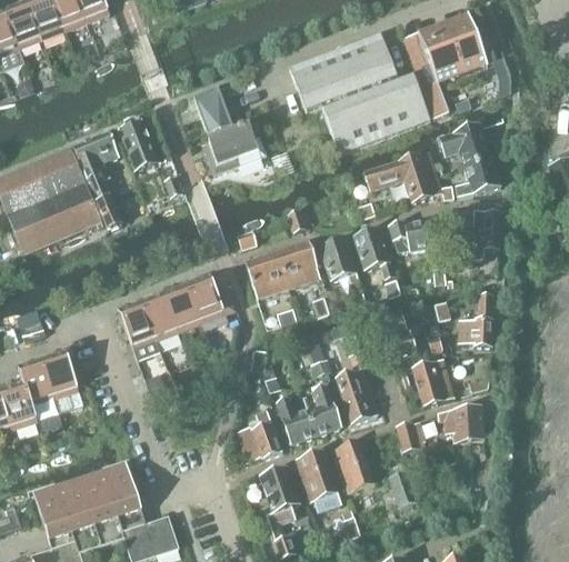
[(22,0),(2,8),(18,49),(41,40),(25,0),(22,0)]
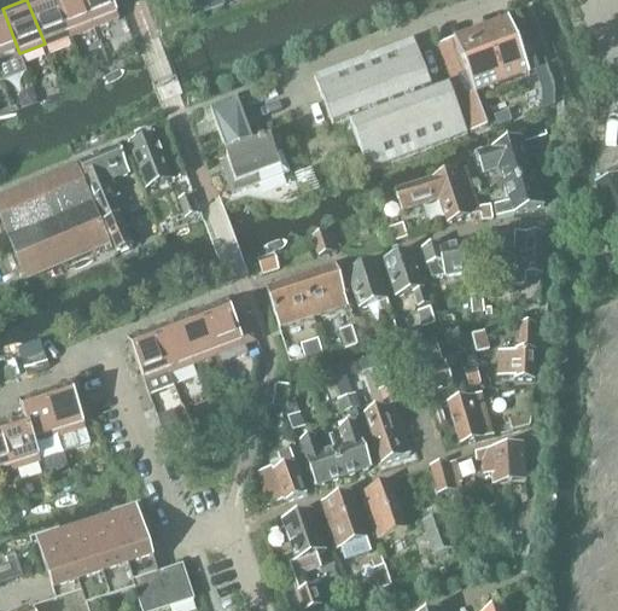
[(27,0),(45,44),(69,34),(54,0),(27,0)]
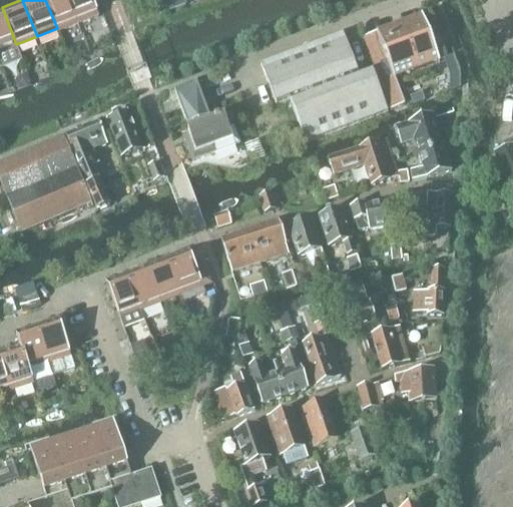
[(45,0),(57,28),(77,20),(69,0),(45,0)]
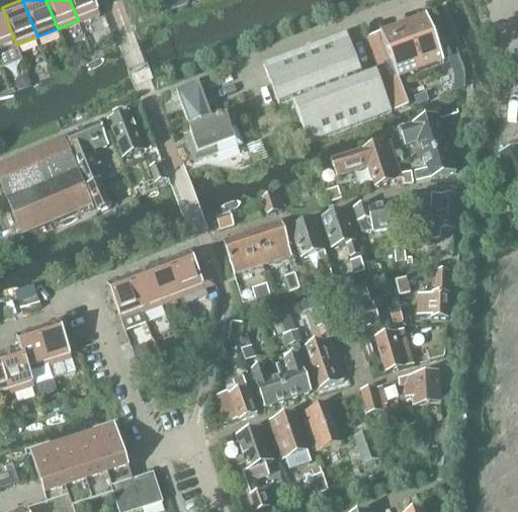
[(70,0),(78,20),(99,12),(94,0),(70,0)]
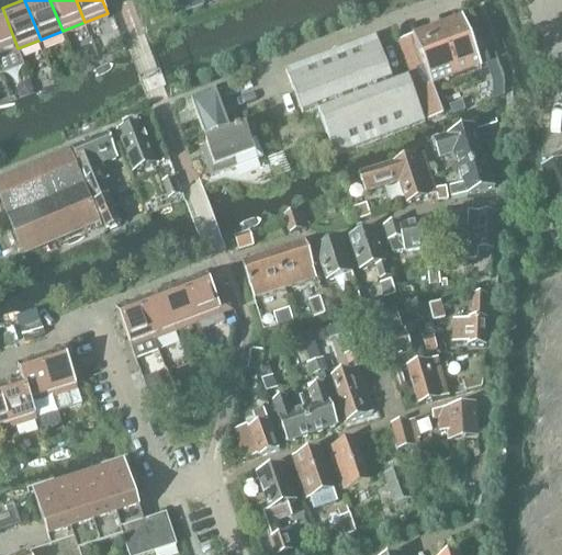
[(203,0),(171,0),(176,11),(203,0)]
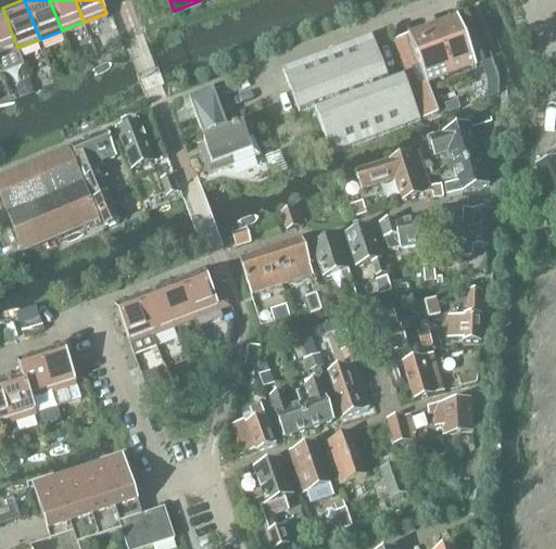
[(2,8),(0,8),(0,54),(17,48),(2,8)]
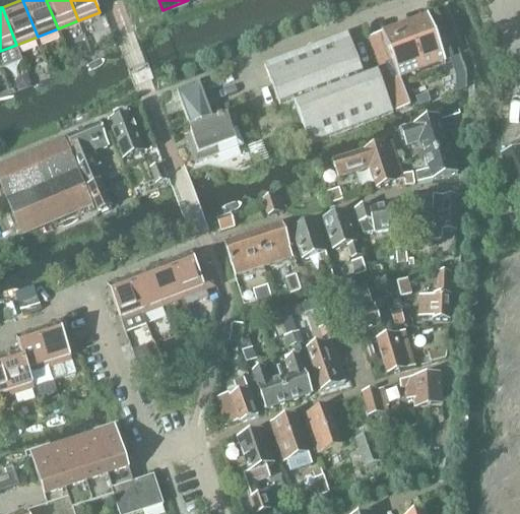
[(382,27),(382,28),(368,34),(395,108),(409,103),(399,74),(445,58),(428,11),(382,27)]
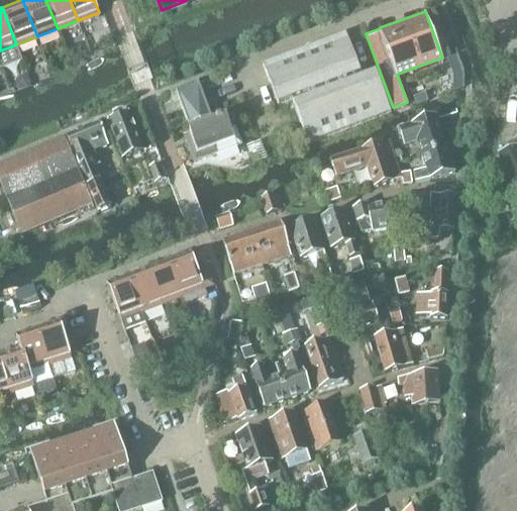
[(345,28),(262,59),(277,98),(294,92),(356,69),(359,68),(345,28)]
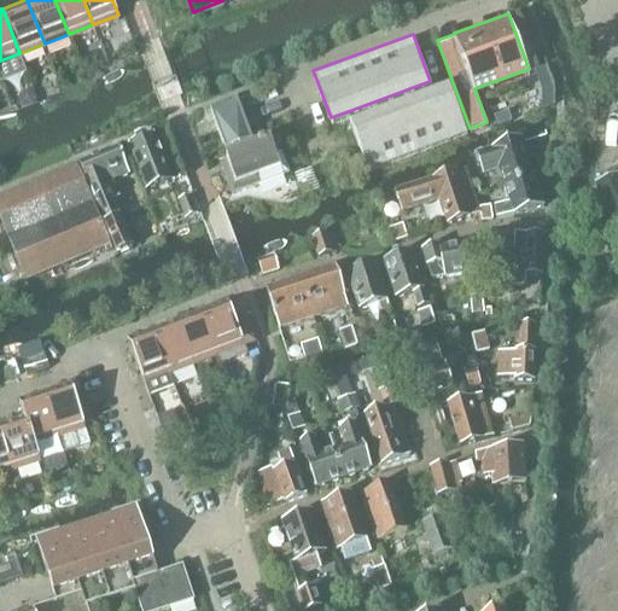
[(426,82),(351,110),(353,115),(349,117),(367,164),(466,127),(448,80),(429,87),(426,82)]
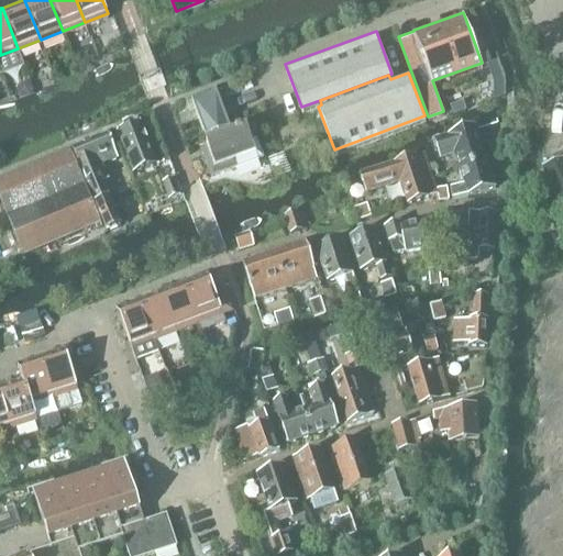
[(191,93),(206,132),(211,130),(214,137),(201,142),(212,170),(264,152),(253,124),(255,123),(254,122),(242,126),(241,125),(235,128),(236,129),(233,130),(216,85),(191,93)]
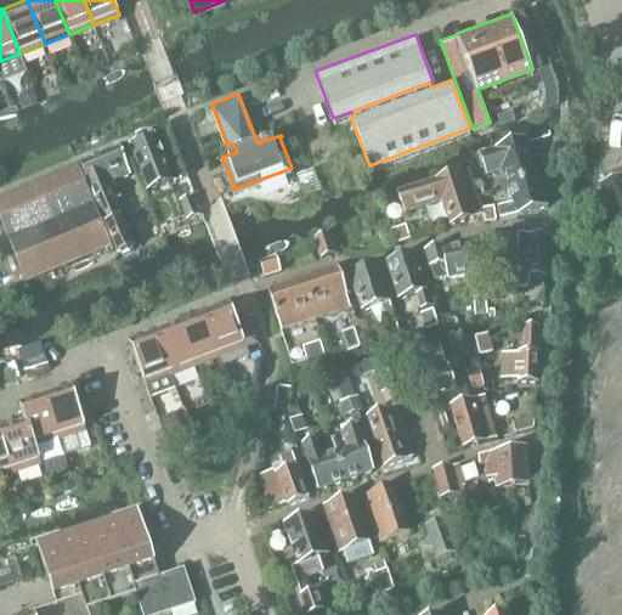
[(527,101),(519,105),(521,111),(522,113),(530,109),(530,108),(527,101)]
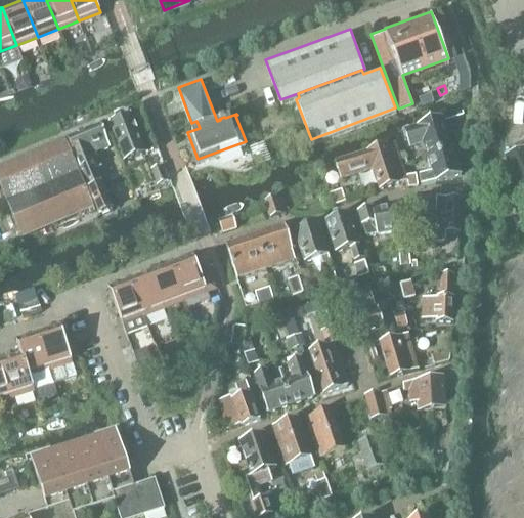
[(110,119),(124,158),(145,149),(130,111),(110,119)]
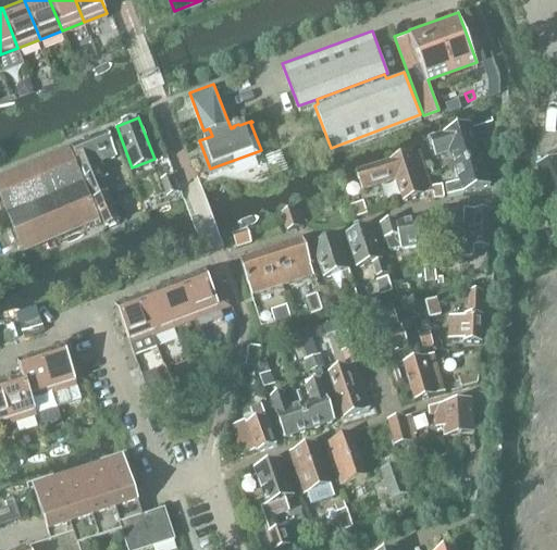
[(470,121),(429,134),(435,152),(449,148),(455,163),(481,154),(470,121)]
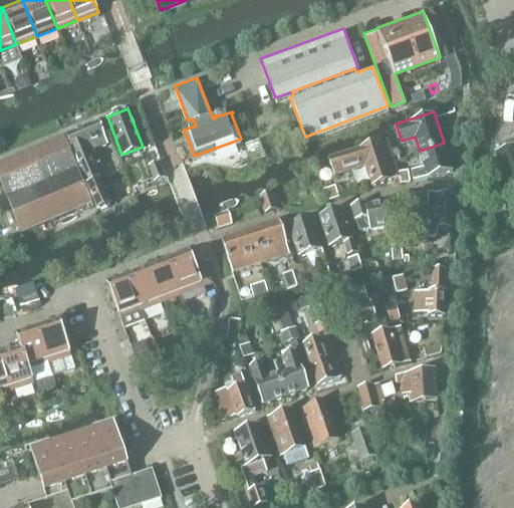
[(85,181),(98,176),(99,176),(87,148),(107,141),(98,118),(65,132),(85,182),(85,181)]
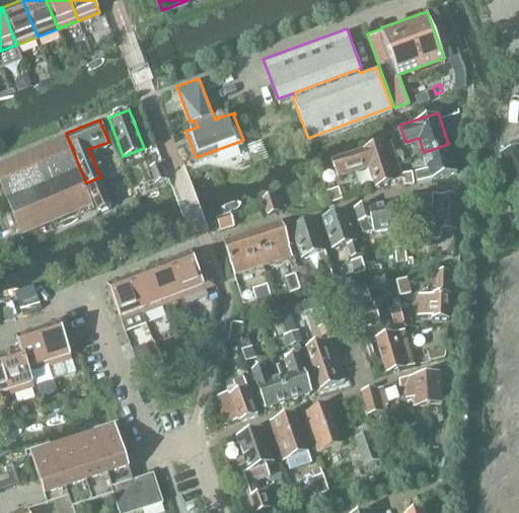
[(92,202),(64,134),(0,161),(0,179),(22,231),(92,202)]
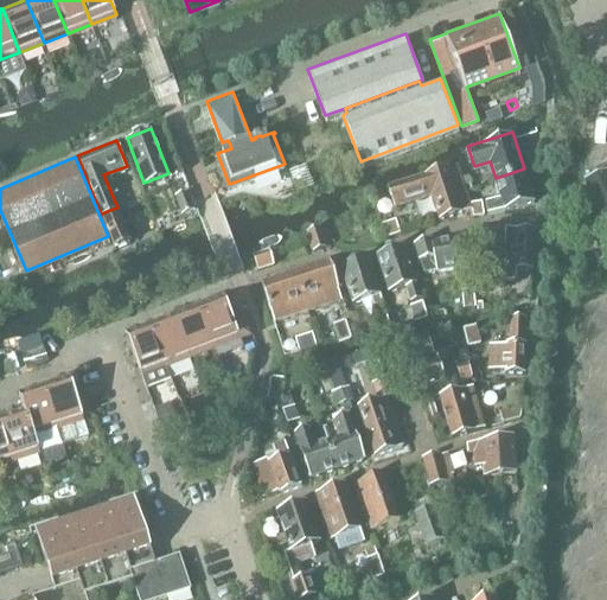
[(395,206),(433,195),(439,216),(471,205),(458,164),(389,185),(395,206)]
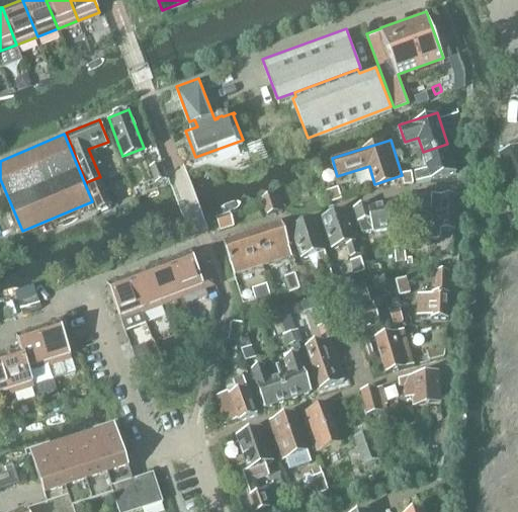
[(447,144),(423,152),(427,166),(415,168),(416,178),(430,176),(455,169),(447,144)]
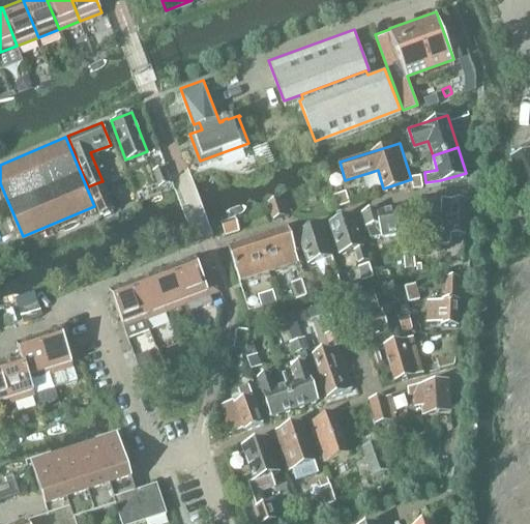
[(529,147),(509,155),(513,164),(509,166),(525,204),(529,202),(529,147)]
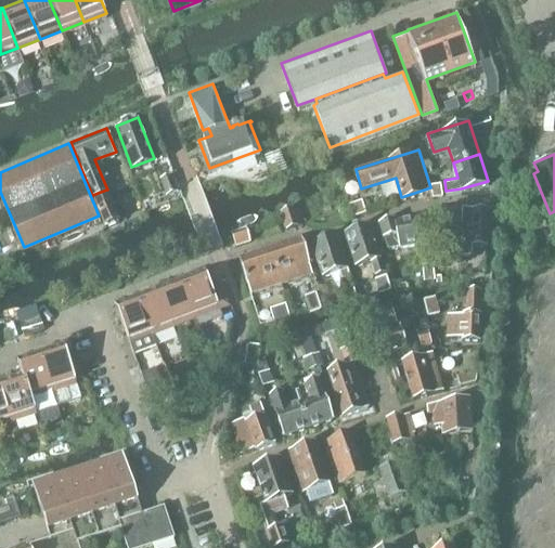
[(160,175),(166,192),(177,187),(170,171),(160,175)]
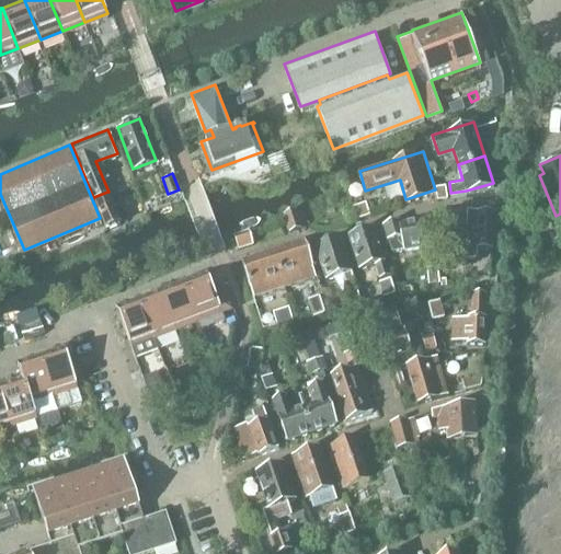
[(445,181),(435,183),(437,195),(445,194),(447,193),(445,181)]
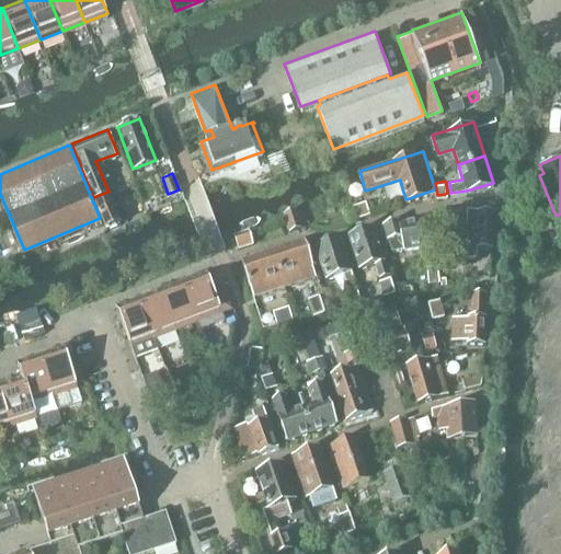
[(107,192),(93,197),(105,227),(119,221),(107,192)]
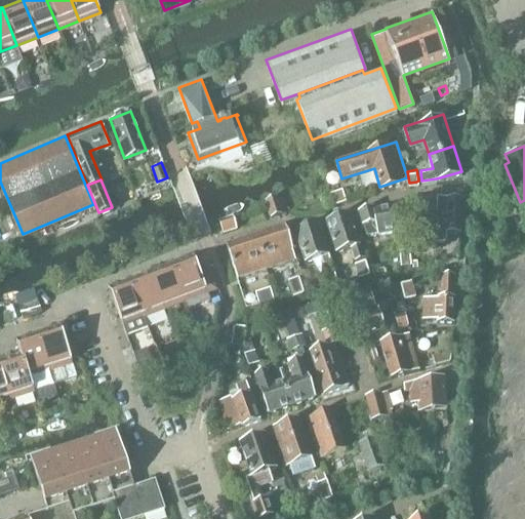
[(340,185),(329,189),(333,201),(345,198),(345,196),(340,185)]
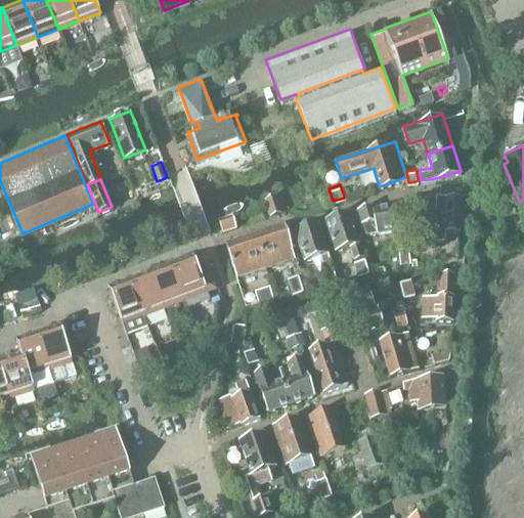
[(265,197),(270,213),(280,210),(275,193),(265,197)]
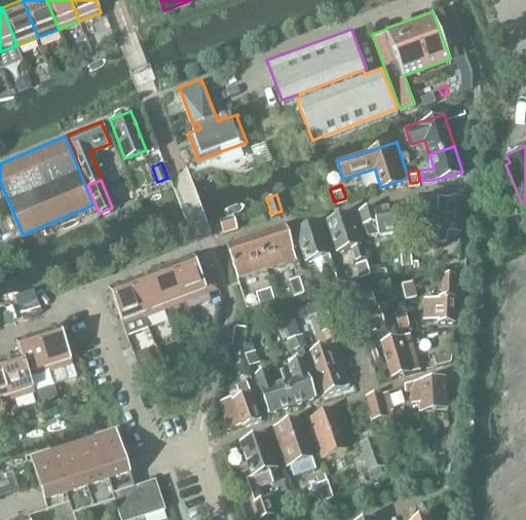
[(447,229),(460,230),(462,196),(438,194),(406,197),(407,213),(437,210),(436,228),(434,228),(433,239),(446,240),(447,229)]
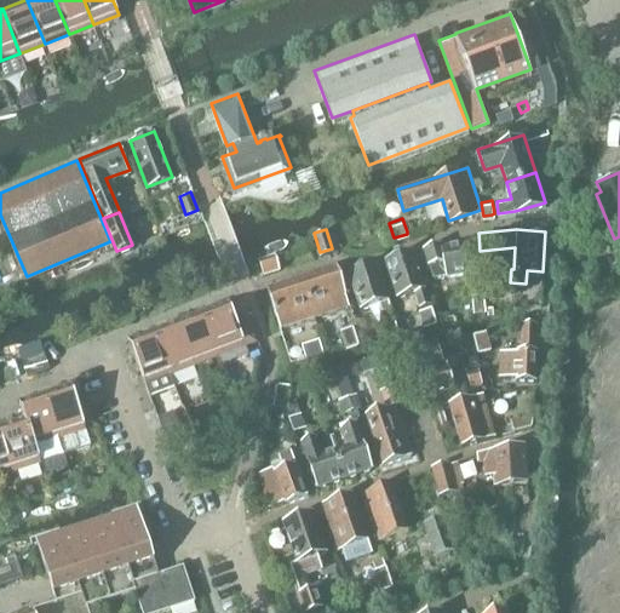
[(478,268),(472,239),(441,245),(440,240),(423,245),(428,262),(432,274),(445,271),(446,274),(478,268)]
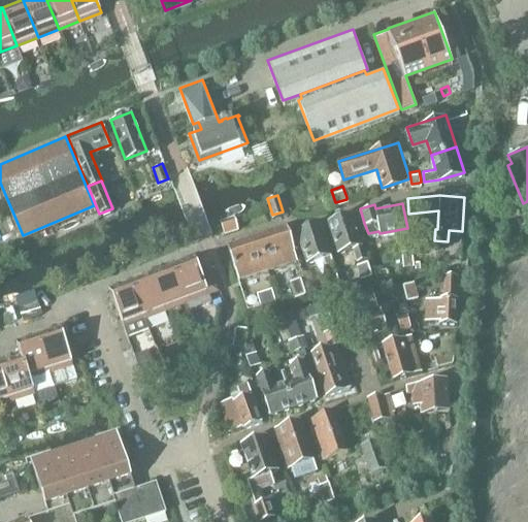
[(352,211),(328,219),(337,251),(352,246),(355,245),(362,242),(352,211)]
